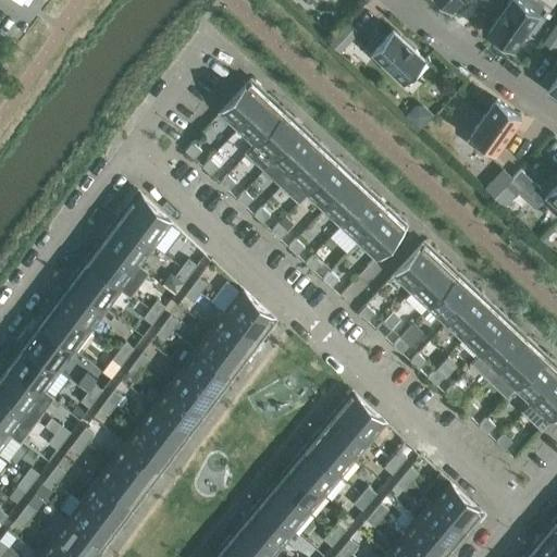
[(485,0),(483,4),(493,11),(500,0),(485,0)]
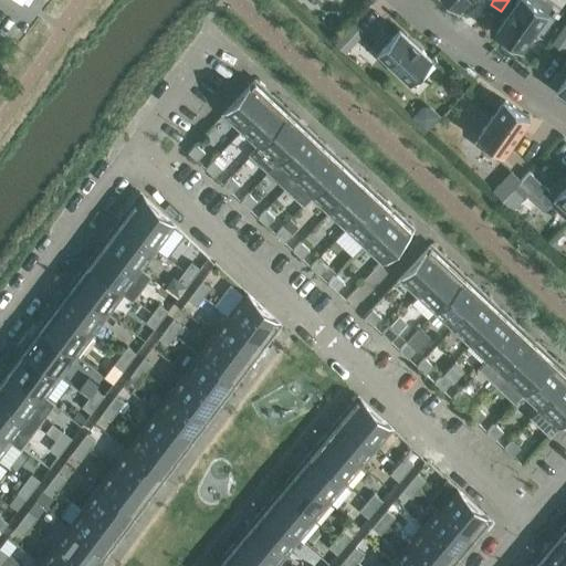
[(517,0),(496,31),(505,38),(501,44),(516,55),(536,28),(543,33),(554,18),(547,12),(552,6),(543,0),(517,0)]
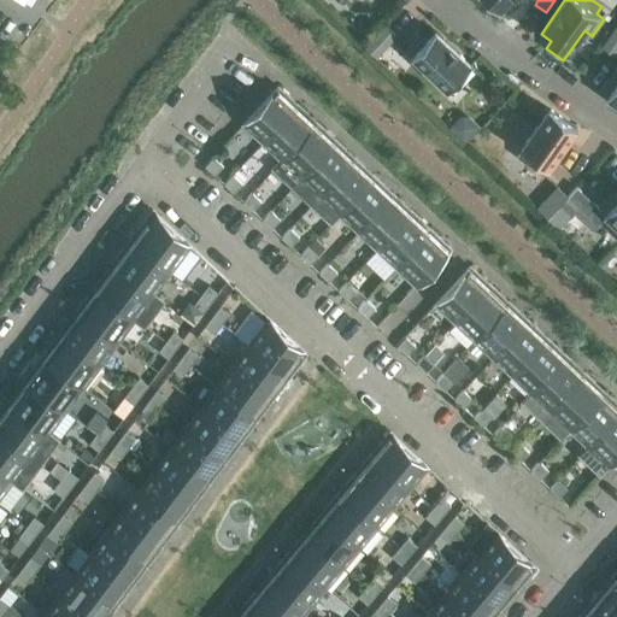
[(365,47),(375,57),(395,35),(386,25),(365,47)]
